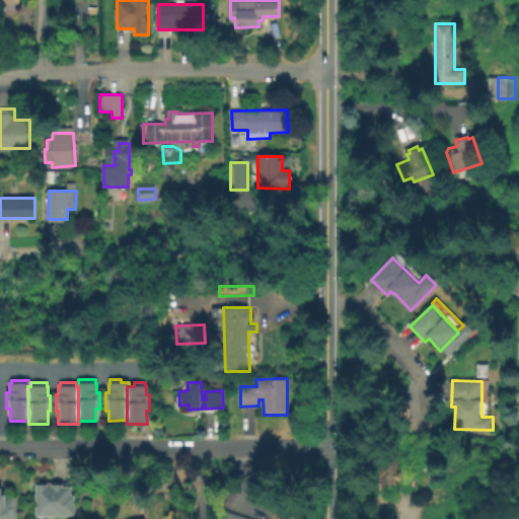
[(458,446),(455,459),(450,458),(452,444),(458,446)]
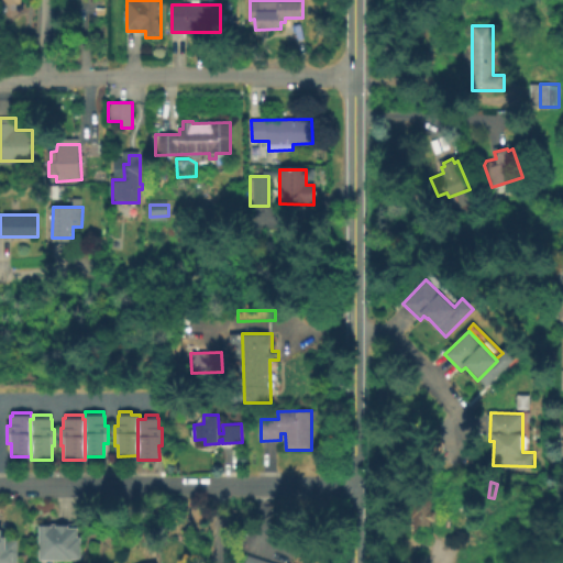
[(437,511),(437,521),(439,521),(439,528),(430,528),(430,533),(415,533),(416,516),(412,516),(412,487),(432,487),(432,511),(437,511)]
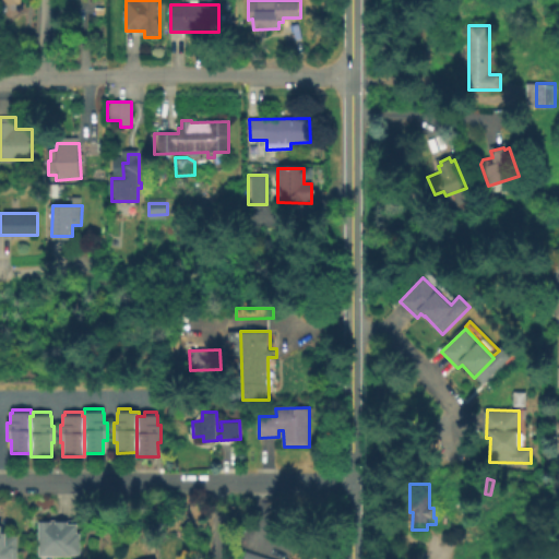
[(78,520),(78,533),(81,533),(81,557),(39,558),(38,522),(68,521),(69,520),(78,520)]
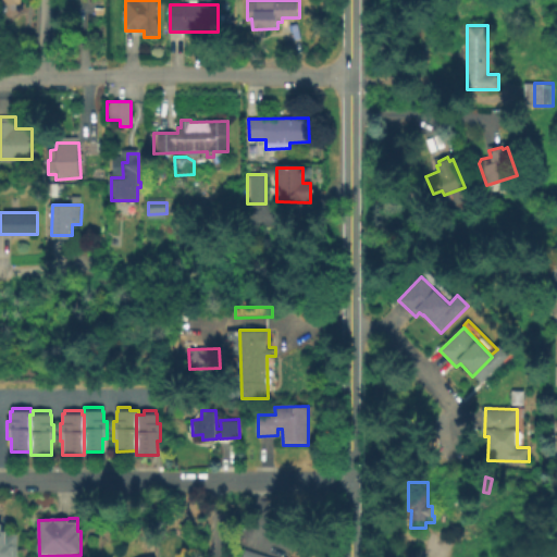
[(0,556),(0,519),(1,519),(1,531),(5,531),(5,533),(19,533),(19,556),(0,556)]
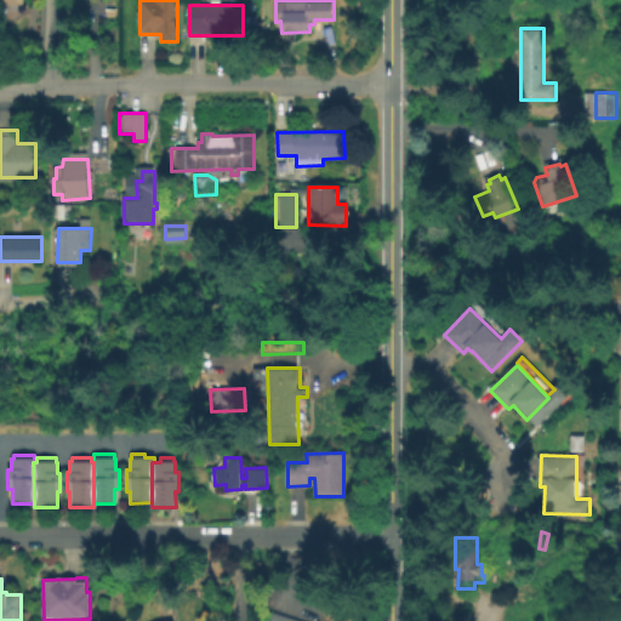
[(305,620),(268,610),(265,620),(305,620)]
